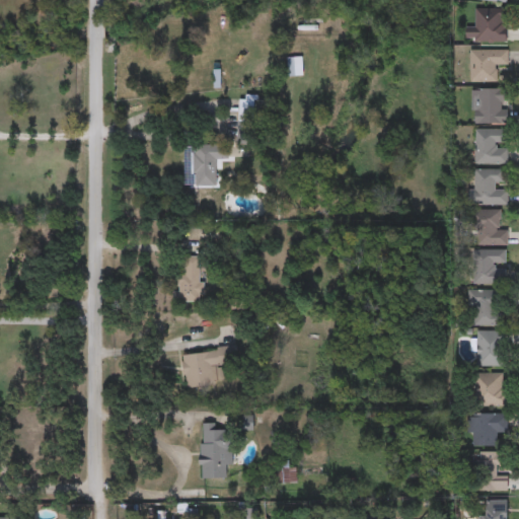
[(475,43),(475,10),(506,10),(506,43),(475,43)]
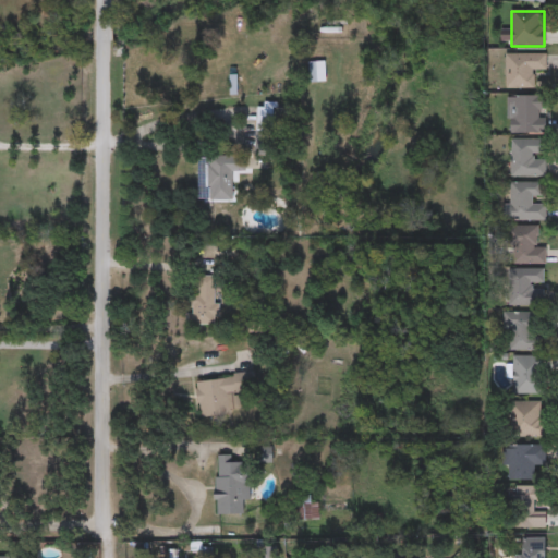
[(534,70),(534,88),(506,88),(506,53),(546,53),(546,70),(534,70)]
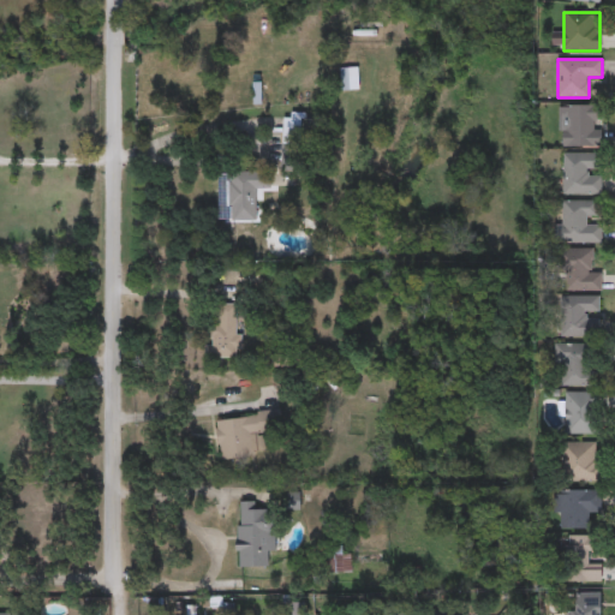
[(559,106),(599,106),(599,148),(559,148),(559,106)]
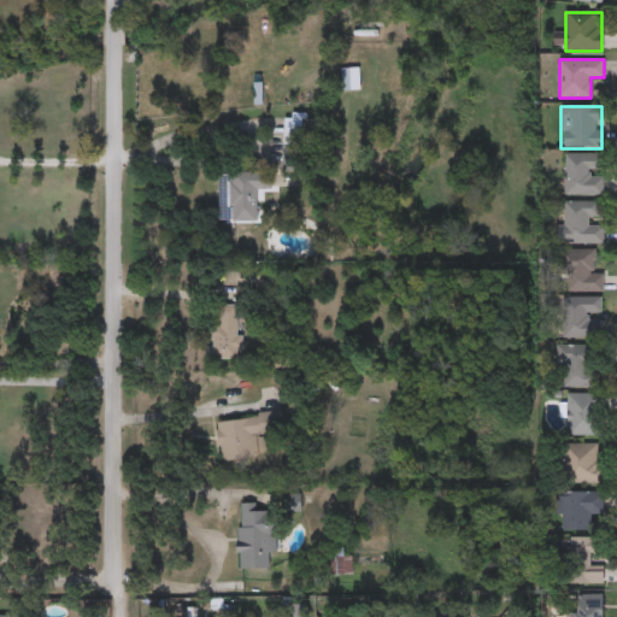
[(283,116),(303,116),(303,146),(283,146),(283,116)]
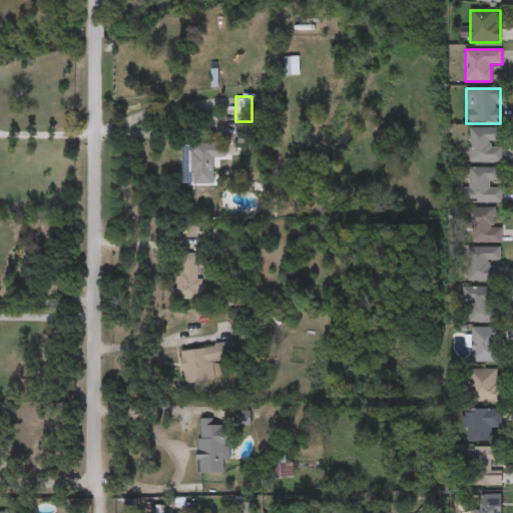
[(501,162),(470,162),(470,127),(502,128),(502,143),(501,143),(501,162)]
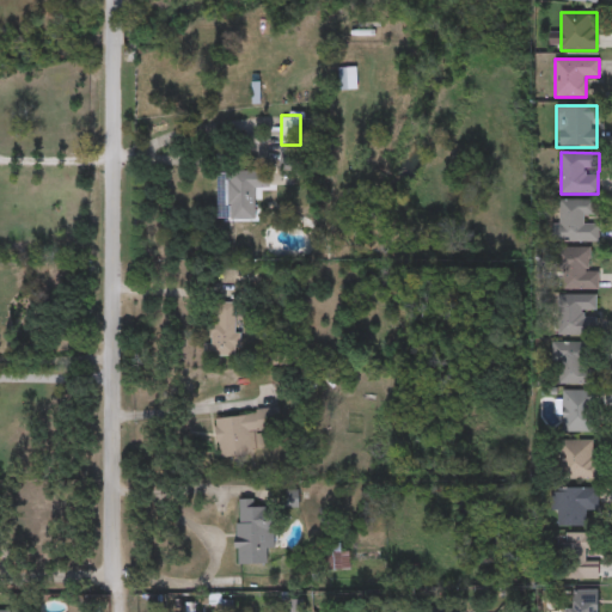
[(255,189),(255,220),(230,220),(230,171),(270,171),(270,189),(255,189)]
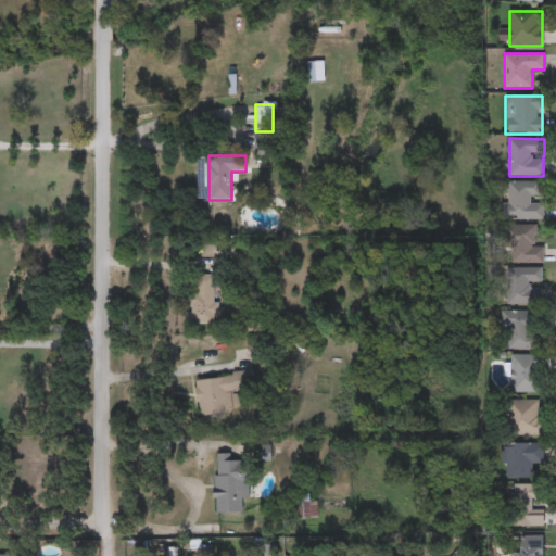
[(542,181),(542,196),(532,196),(532,202),(544,202),(544,219),(507,219),(507,181),(542,181)]
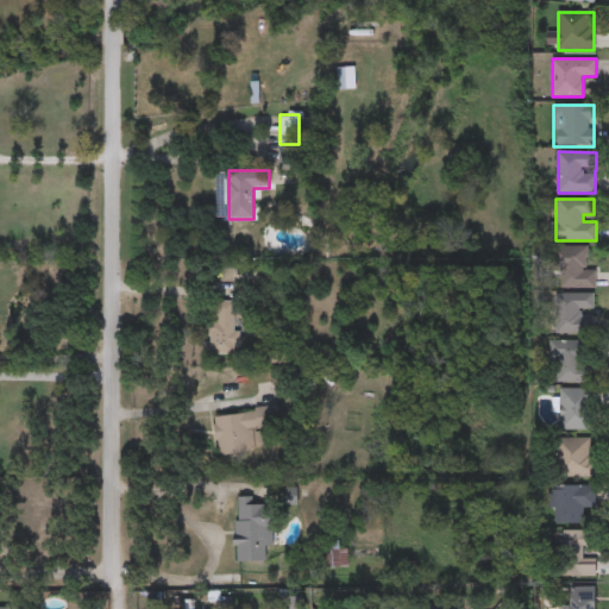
[(588,246),(588,270),(595,270),(595,288),(556,288),(556,246),(588,246)]
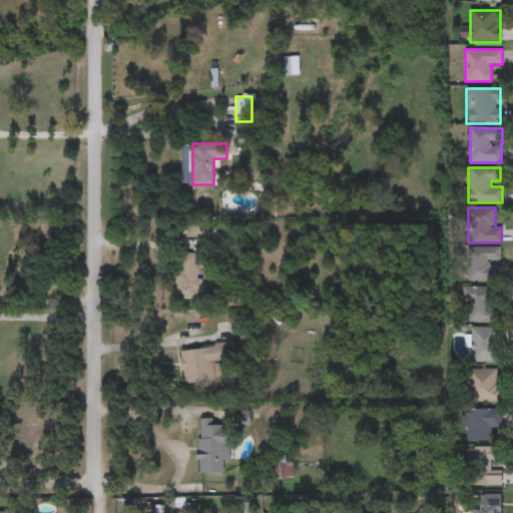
[(500,247),(500,262),(499,262),(499,281),(468,281),(468,247),(500,247)]
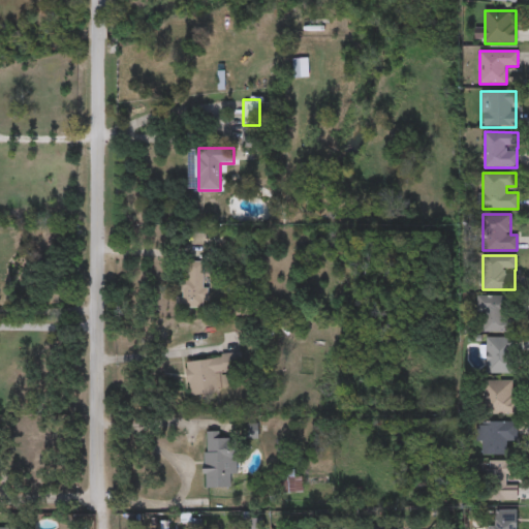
[(188,260),(201,260),(201,297),(177,297),(177,281),(188,281),(188,260)]
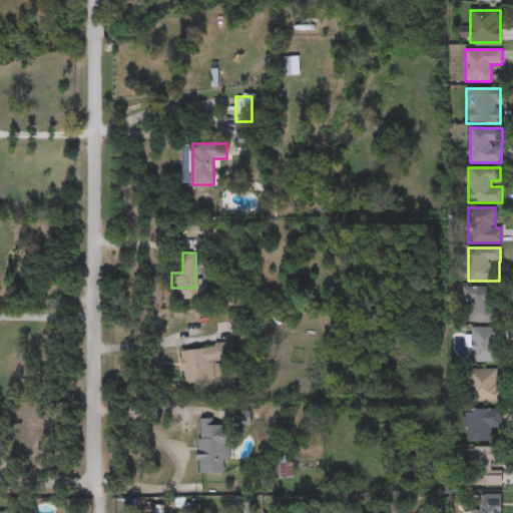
[(498,322),(468,322),(468,288),(498,288),(498,322)]
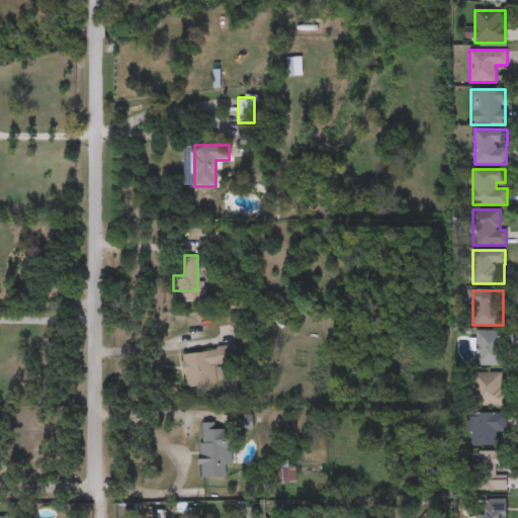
[(476,366),(476,330),(504,330),(504,366),(476,366)]
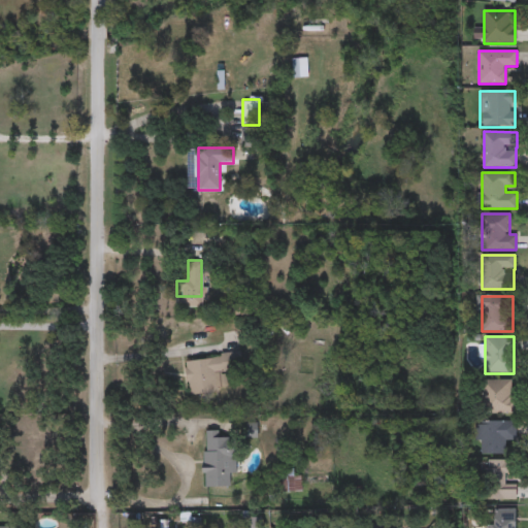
[(186,359),(241,355),(242,371),(226,372),(227,391),(189,394),(186,359)]
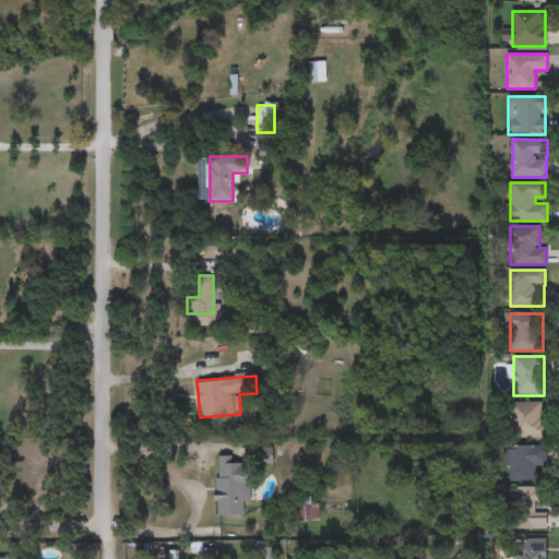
[(547,419),(547,438),(512,438),(513,402),(543,403),(543,419),(547,419)]
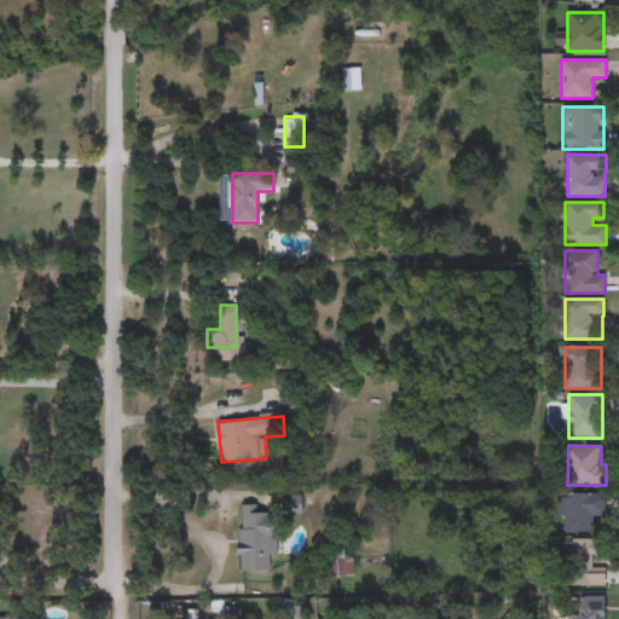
[(594,516),(594,532),(565,532),(565,495),(605,495),(605,516),(594,516)]
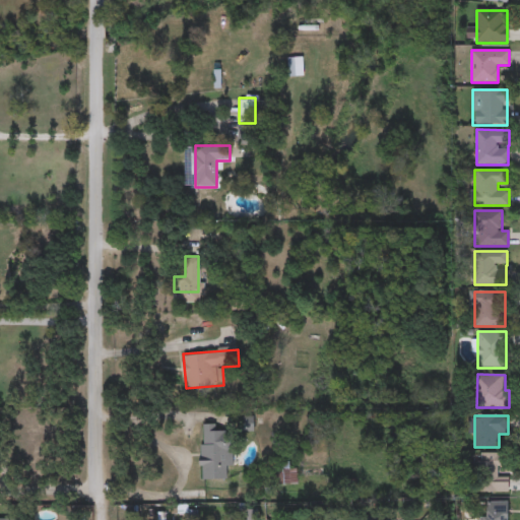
[(232,430),(233,481),(200,481),(200,430),(232,430)]
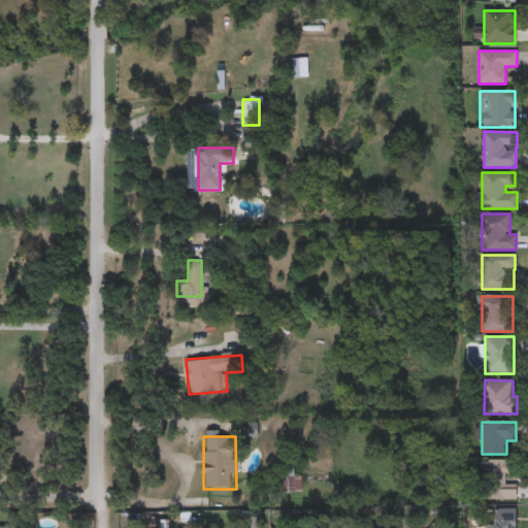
[(517,484),(517,500),(485,500),(485,460),(506,460),(506,484),(517,484)]
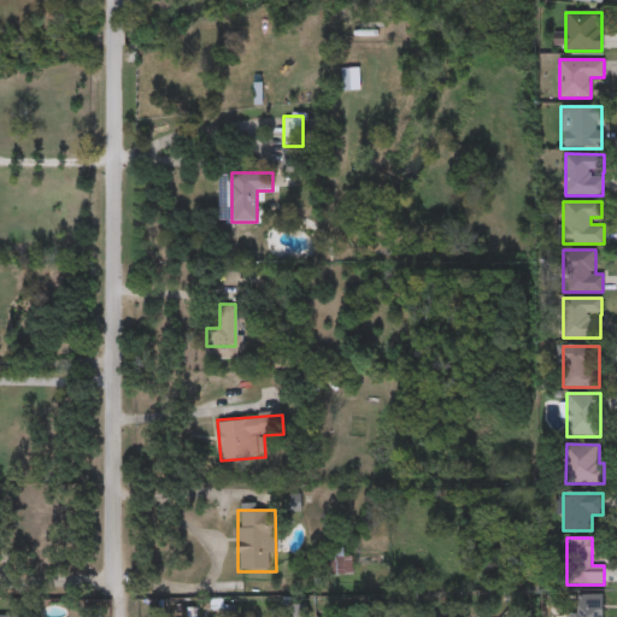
[(579,615),(579,594),(603,594),(603,616),(569,616),(569,615),(579,615)]
